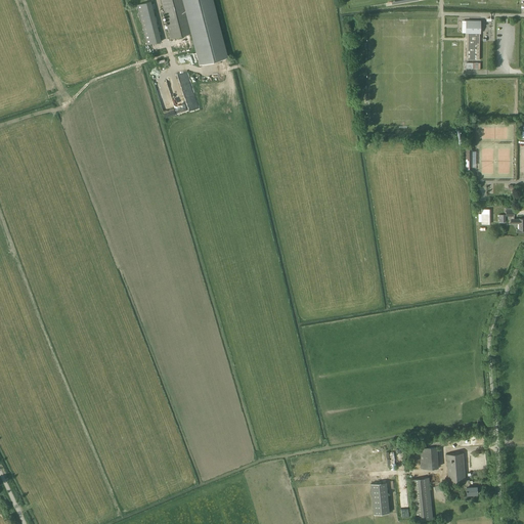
[(212,0),(161,0),(171,38),(192,33),(201,64),(227,57),(212,0)]
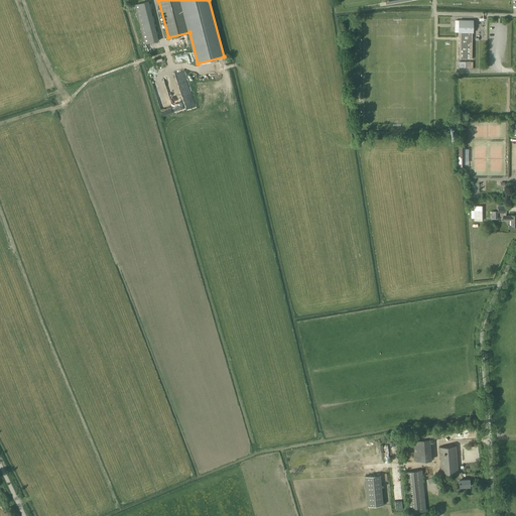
[(159,40),(149,1),(135,5),(145,44),(159,40)]
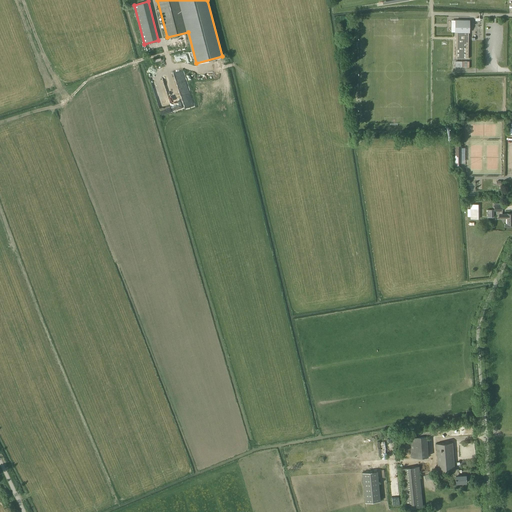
[(470,20),(455,20),(455,32),(456,32),(456,58),(468,59),(469,32),(470,32),(470,20)]
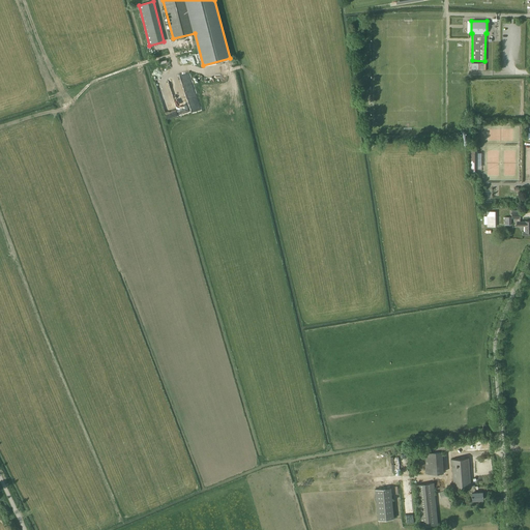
[(197,54),(190,55),(193,65),(199,64),(197,54)]
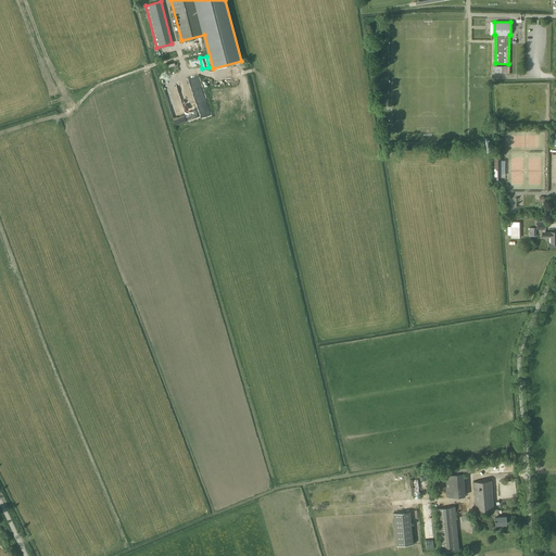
[(197,108),(198,108),(188,79),(176,83),(189,121),(200,117),(197,108)]
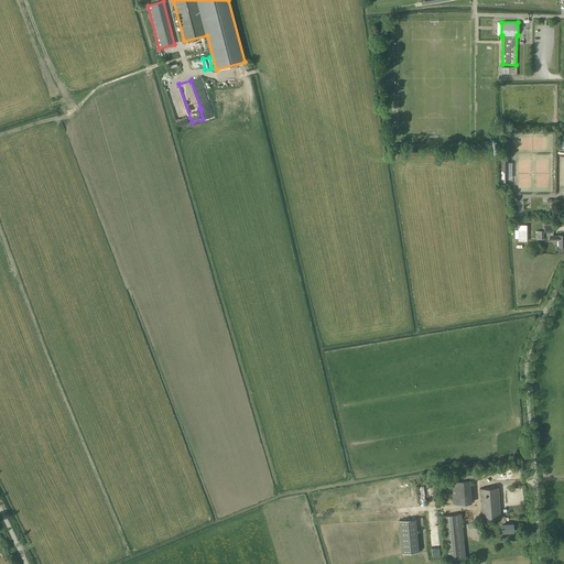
[(553,224),(545,224),(545,226),(544,226),(544,232),(551,232),(551,240),(559,240),(559,247),(555,247),(556,250),(563,250),(563,247),(563,235),(559,235),(559,236),(553,236),(553,232),(554,232),(554,226),(553,226),(553,224)]
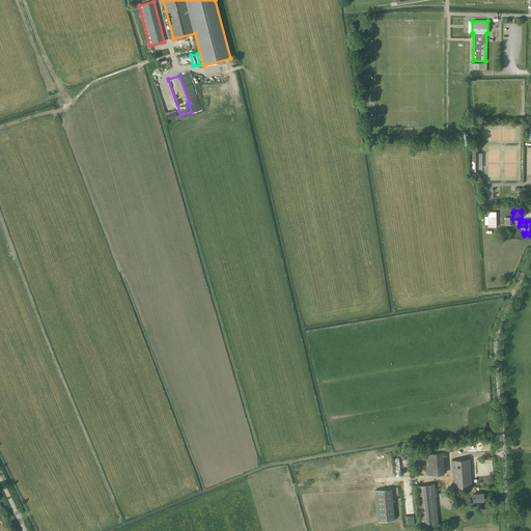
[(497,216),(487,216),(487,217),(485,217),(485,225),(487,225),(487,227),(497,227),(497,216)]
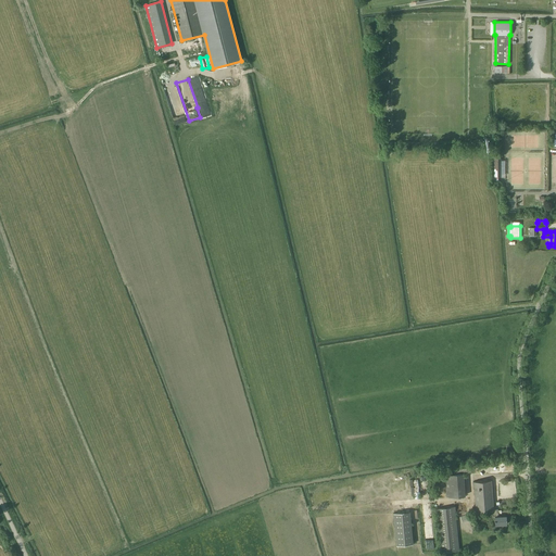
[(471,472),(470,462),(449,464),(449,474),(444,474),(446,496),(465,495),(464,472),(471,472)]
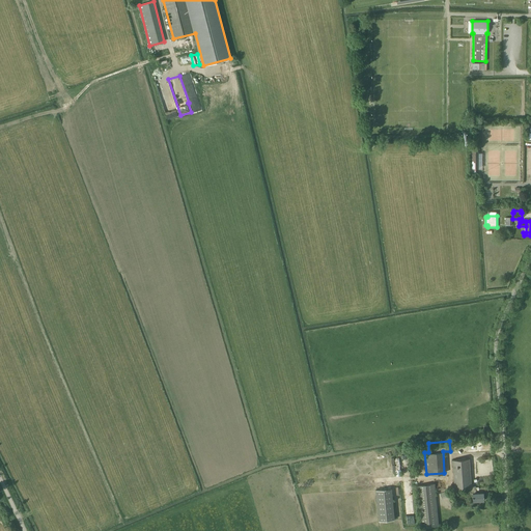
[(472,486),(469,458),(452,459),(454,488),(470,487),(470,494),(472,494),(473,501),(484,500),(483,493),(475,493),(474,486),(472,486)]
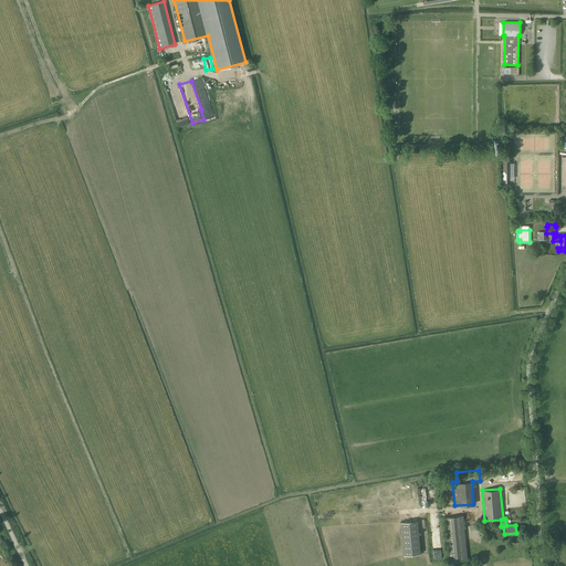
[(468,561),(463,515),(444,517),(449,563),(468,561)]
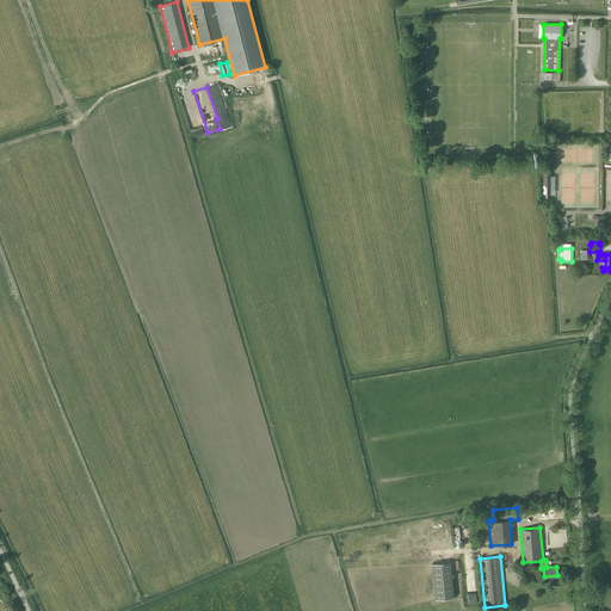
[(454,598),(450,562),(432,565),(436,600),(454,598)]
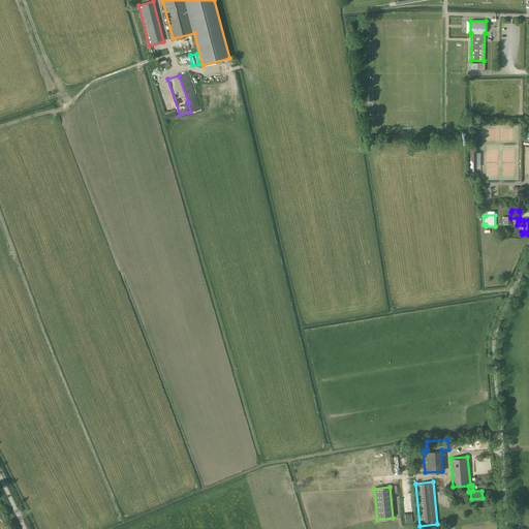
All buildings are outlined.
